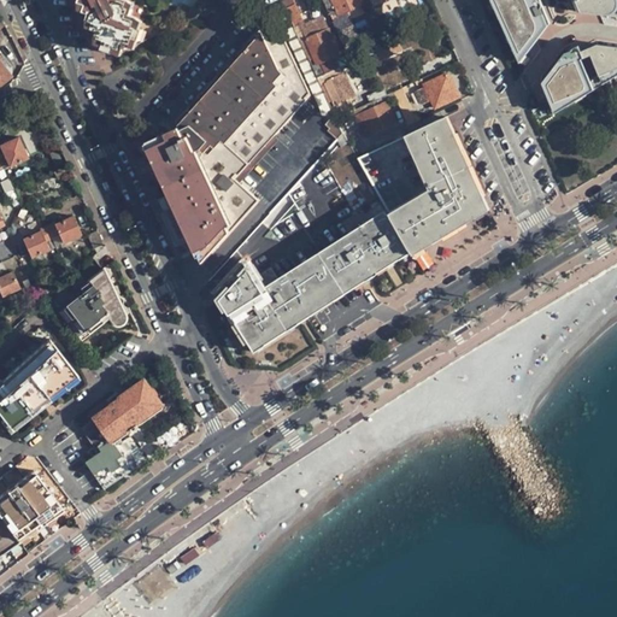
[(81,0),(81,4),(87,6),(83,12),(90,15),(88,19),(94,23),(93,25),(103,29),(99,39),(100,40),(100,42),(124,50),(125,46),(130,48),(137,28),(134,27),(135,21),(127,17),(129,9),(127,6),(129,0),(127,0),(81,0)]
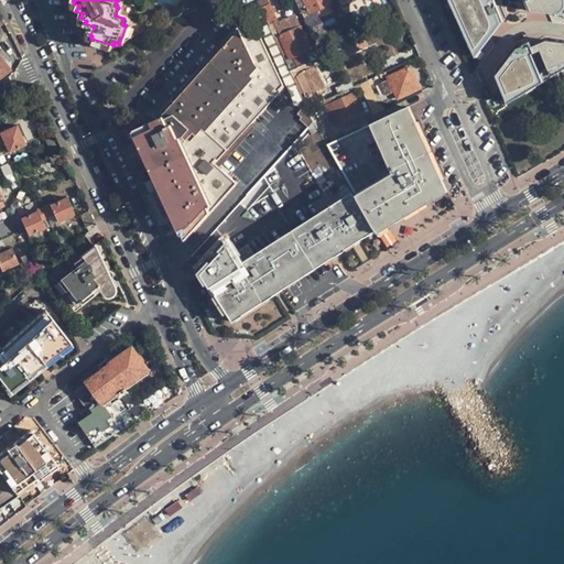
[(333,45),(321,19),(317,12),(333,4),(329,0),(295,0),(322,57),(329,53),(327,49),(332,46),(333,45)]
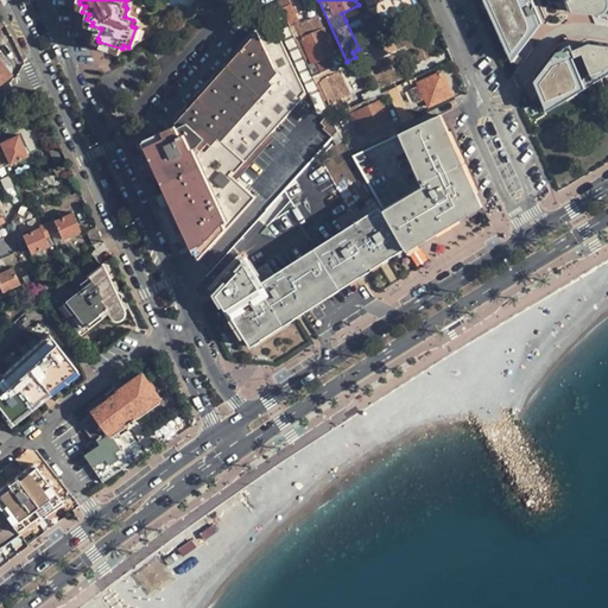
[(533,0),(482,0),(512,65),(544,24),(537,7),(529,11),(526,5),(533,1),(533,0)]
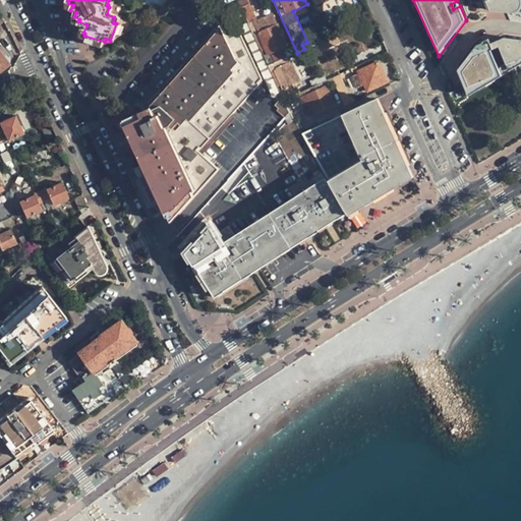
[(520,0),(484,0),(489,10),(520,14),(520,0)]
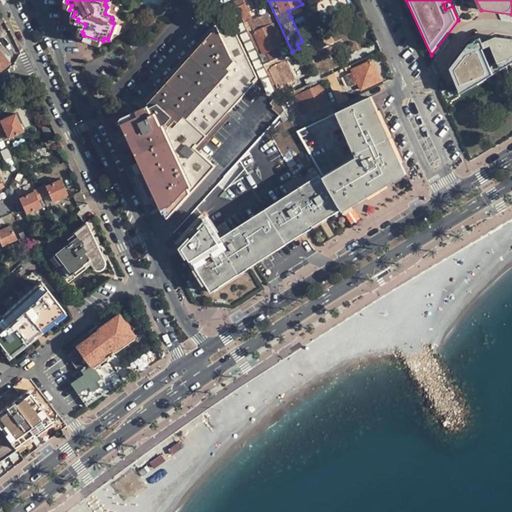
[(449,1),(443,4),(445,9),(452,6),(449,1)]
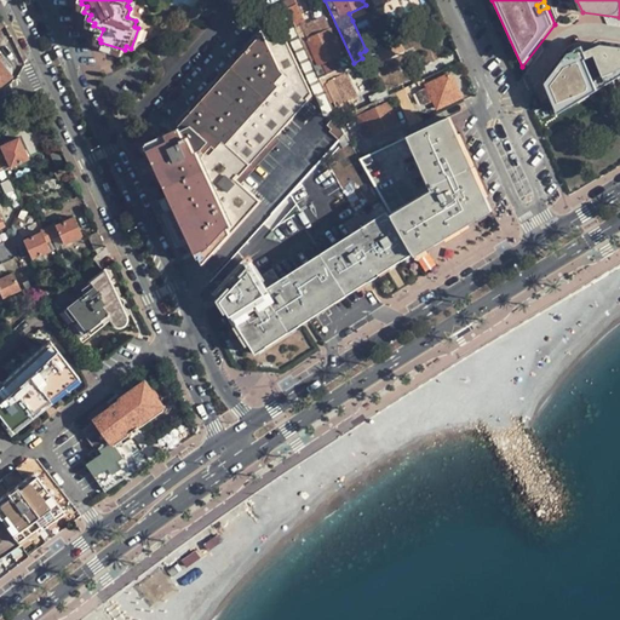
[(305,24),(297,5),(287,10),(293,24),(296,23),(320,79),(342,68),(344,67),(339,56),(342,55),(325,15),(305,24)]
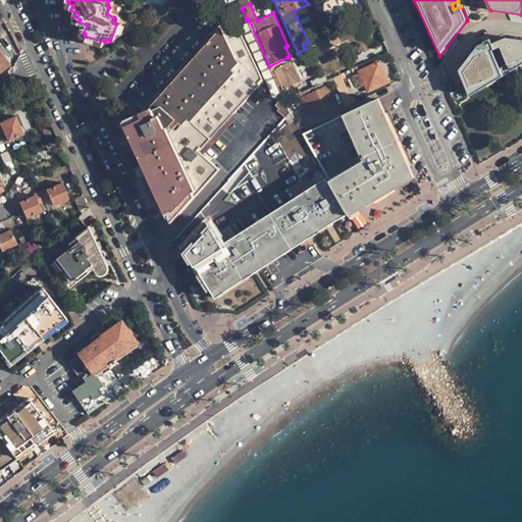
[(311,10),(308,4),(294,11),(297,17),(311,10)]
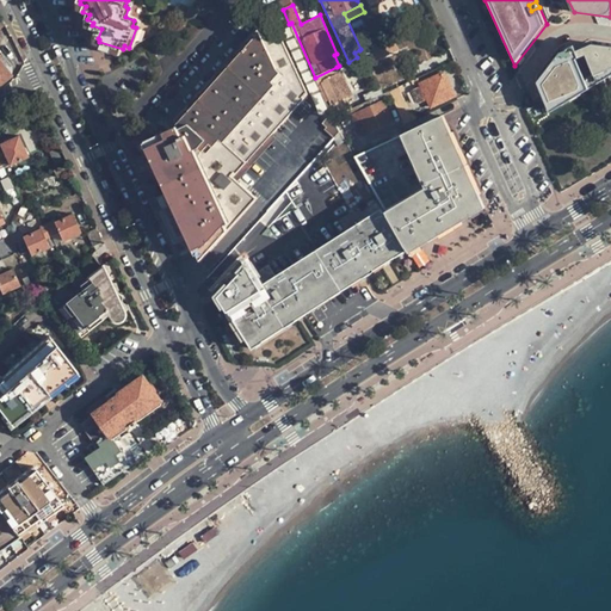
[(308,94),(271,17),(177,121),(179,127),(147,141),(202,260),(255,198),(233,177),(308,94)]
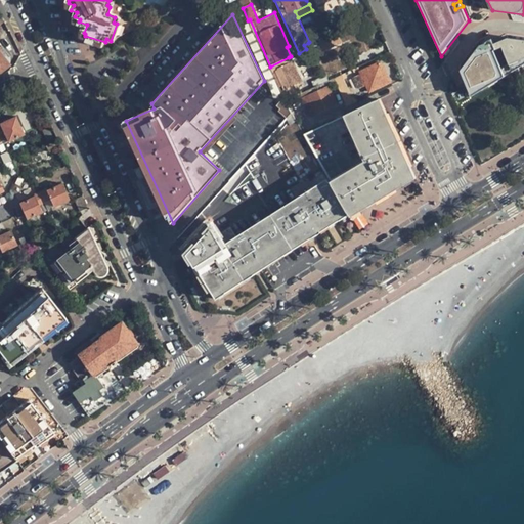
[(361,24),(339,34),(342,41),(325,49),(317,53),(313,46),(310,47),(306,49),(299,53),(291,56),(289,57),(301,82),(298,84),(302,93),(316,87),(313,81),(321,77),(322,79),(329,77),(331,80),(334,78),(342,75),(353,70),(358,67),(380,56),(397,48),(381,14),(375,17),(376,22),(375,25),(369,27),(368,25),(363,27),(361,24)]
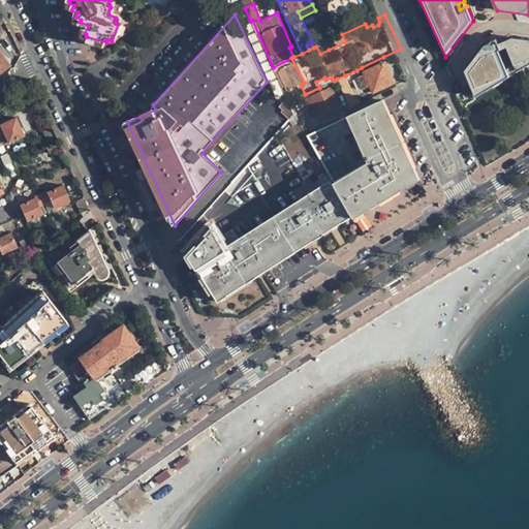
[(378,18),(365,24),(367,27),(372,25),(373,27),(378,25),(379,22),(378,18)]
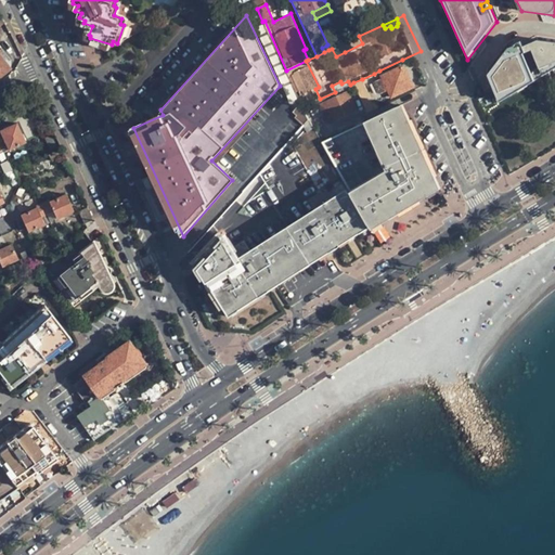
[(359,36),(348,41),(341,44),(345,52),(362,43),(359,36)]
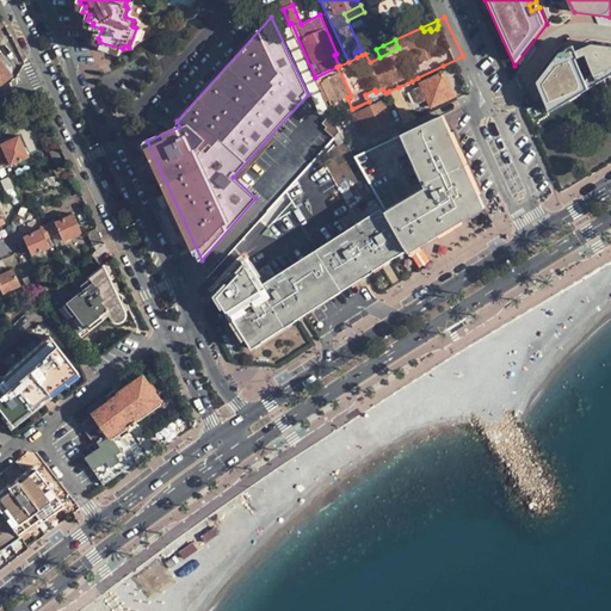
[(610,47),(594,45),(584,49),(599,85),(610,78),(610,47)]
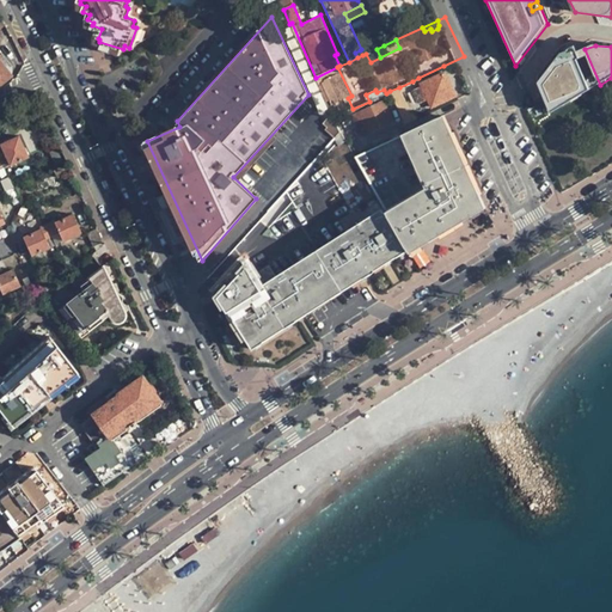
[(377,49),(366,54),(371,62),(380,57),(377,49)]
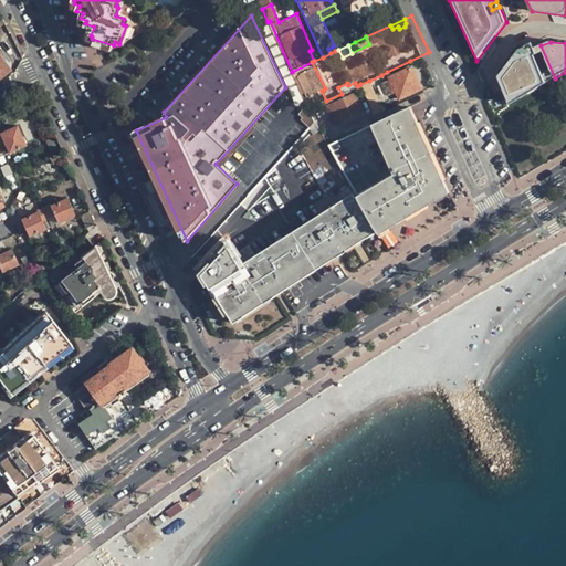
[(0,83),(2,82),(0,80),(4,76),(12,71),(0,54),(0,52),(1,52),(0,50),(0,83)]
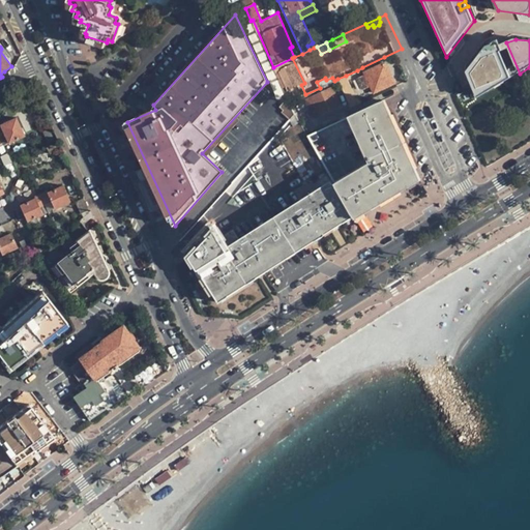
[(514,78),(502,49),(494,52),(487,47),(467,72),(478,99),(514,78)]
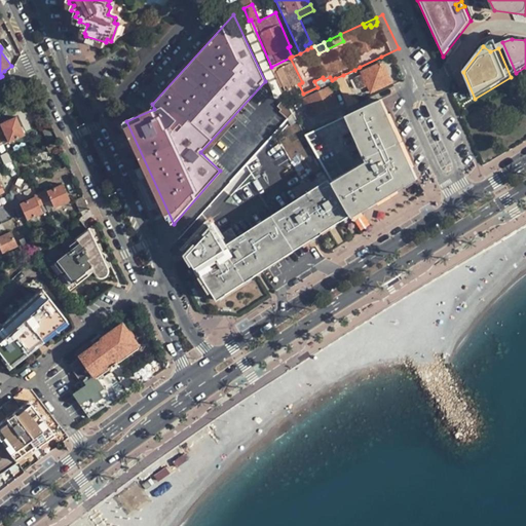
[(284,95),(286,100),(286,101),(287,102),(302,95),(303,94),(299,84),(302,82),(290,58),(271,67),(270,67),(279,86),(283,85),(285,90),(289,88),(291,91),(287,94),(284,95)]
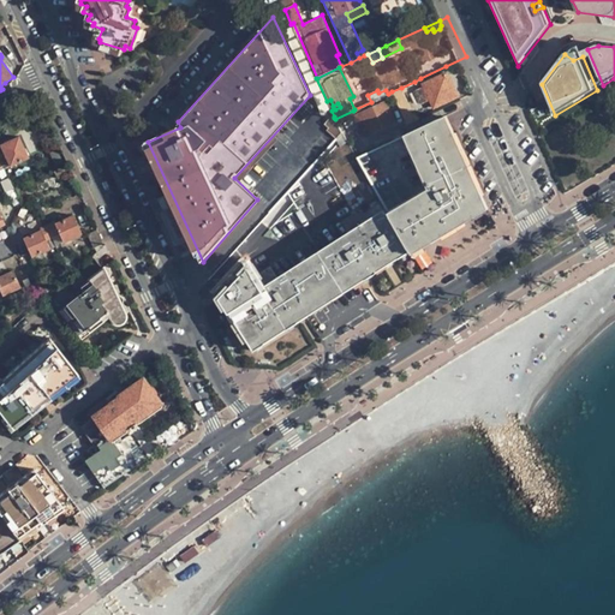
[(417,91),(423,105),(430,101),(434,108),(459,96),(448,72),(422,84),(424,88),(417,91)]
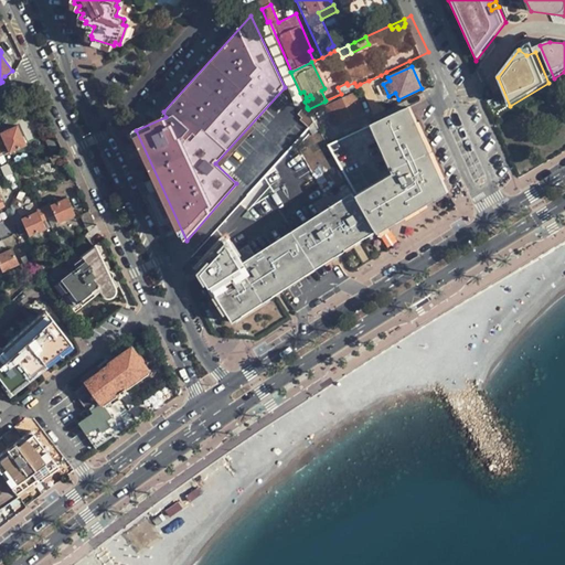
[(341,94),(356,86),(354,83),(348,85),(347,83),(338,87),(341,94)]
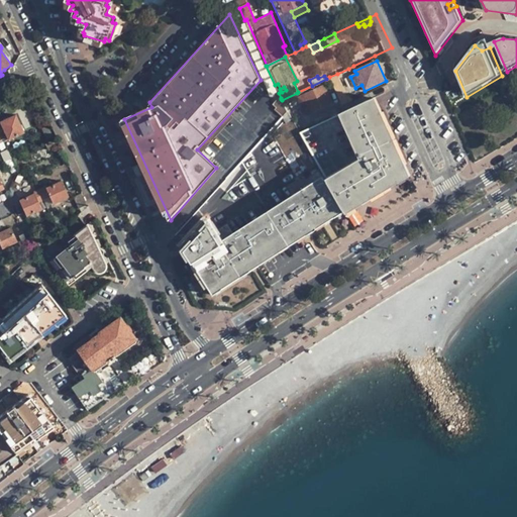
[(325,84),(331,82),(329,77),(326,79),(312,86),(298,92),(297,93),(298,97),(325,84)]
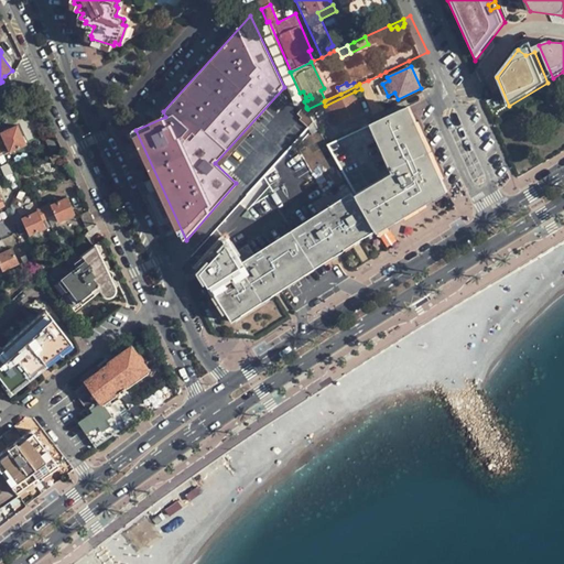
[(361,89),(371,109),(379,105),(370,85),(361,89)]
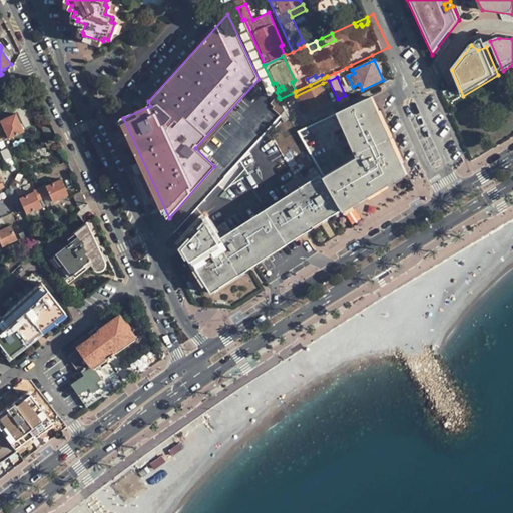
[(323,83),(296,96),(304,114),(331,102),(323,83)]
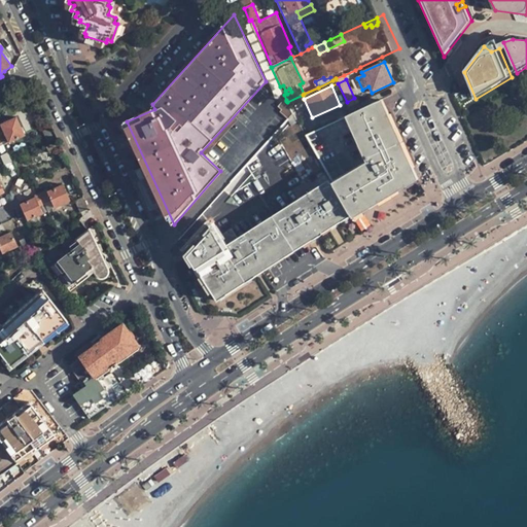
[(354,98),(347,102),(349,108),(357,104),(354,98)]
